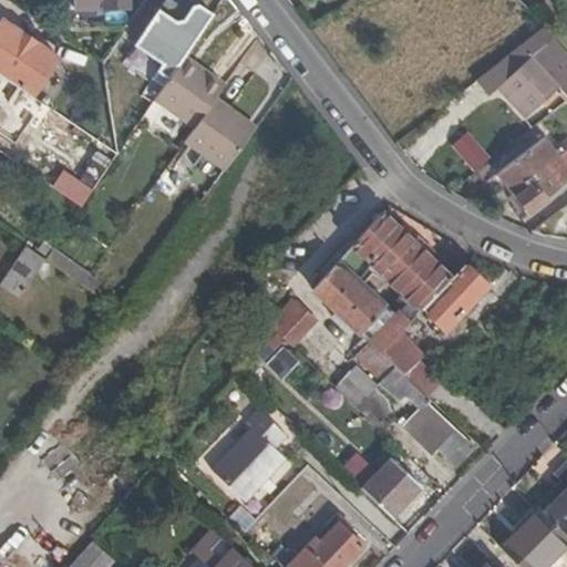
[(127,9),(127,0),(75,0),(76,10),(127,9)]
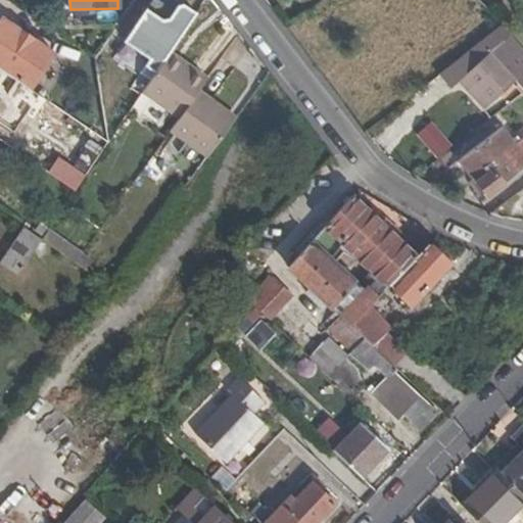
[(149,7),(127,43),(151,58),(147,66),(154,72),(164,56),(168,52),(195,11),(185,4),(178,4),(169,17),(163,17),(149,7)]
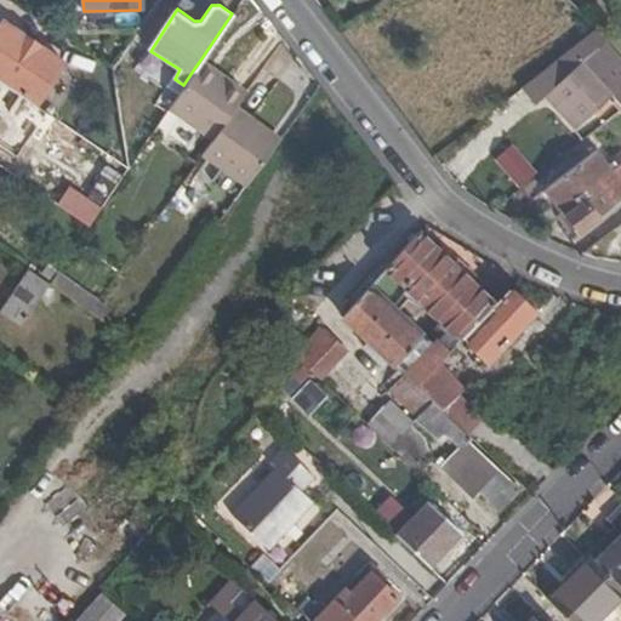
[(0,58),(22,26),(7,16),(0,26),(0,58)]
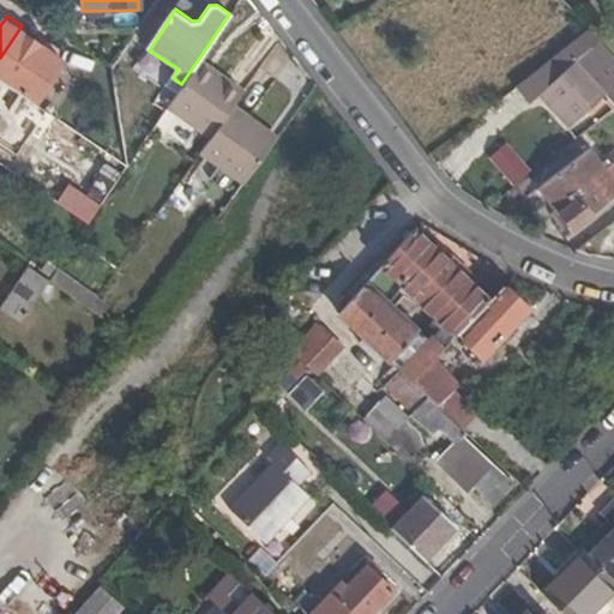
[(521,83),(533,96),(549,83),(563,98),(581,116),(613,84),(613,80),(590,56),(594,53),(588,47),(596,37),(589,30),(521,83)]
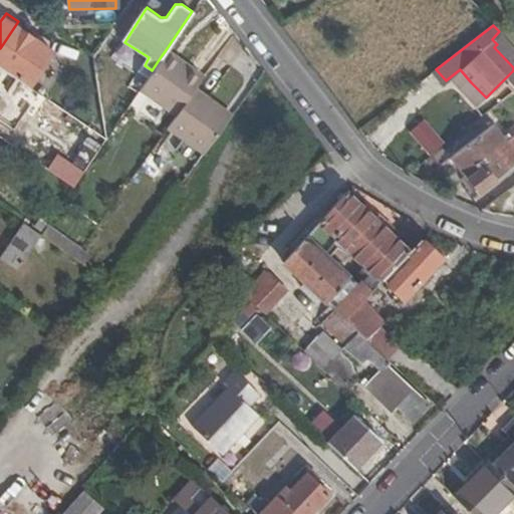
[(180,61),(165,51),(162,55),(177,65),(180,61)]
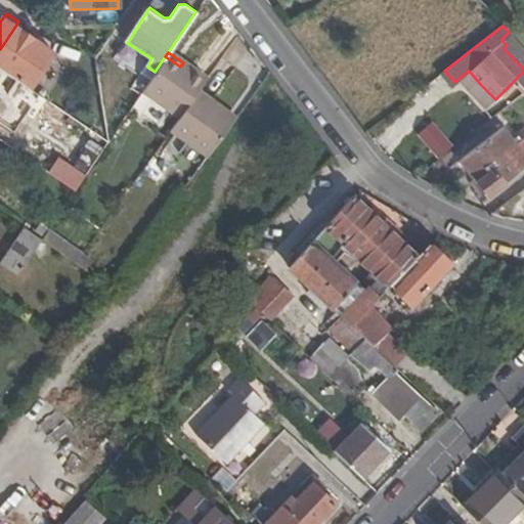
[(206,78),(183,62),(180,67),(165,56),(155,72),(141,91),(178,117),(198,89),(206,78)]
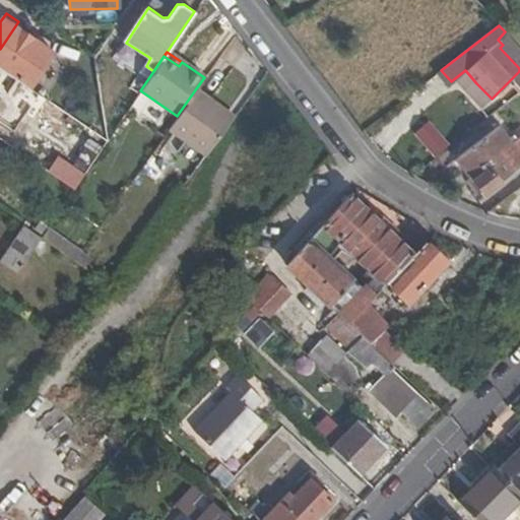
[(27,95),(0,76),(0,122),(6,127),(27,95)]
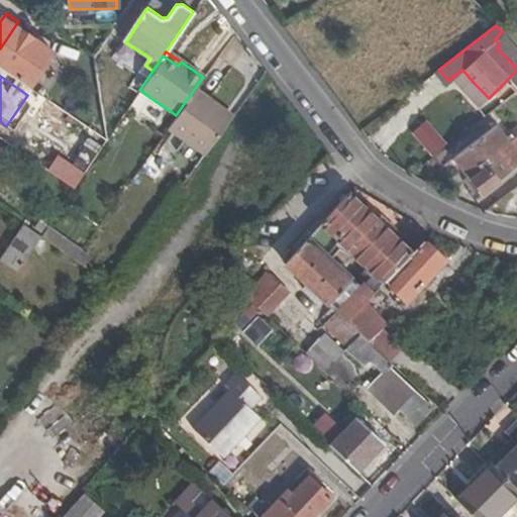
[(489,98),(474,83),(470,86),(485,102),(489,98)]
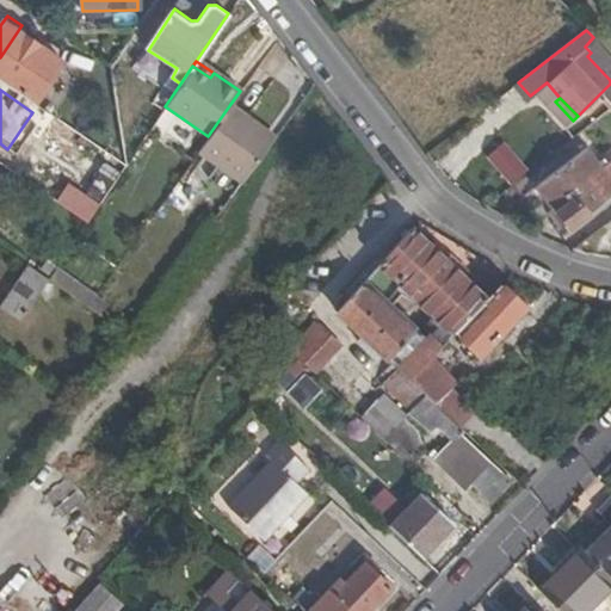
[(252,129),(257,123),(230,104),(208,136),(198,150),(240,180),(269,141),(252,129)]
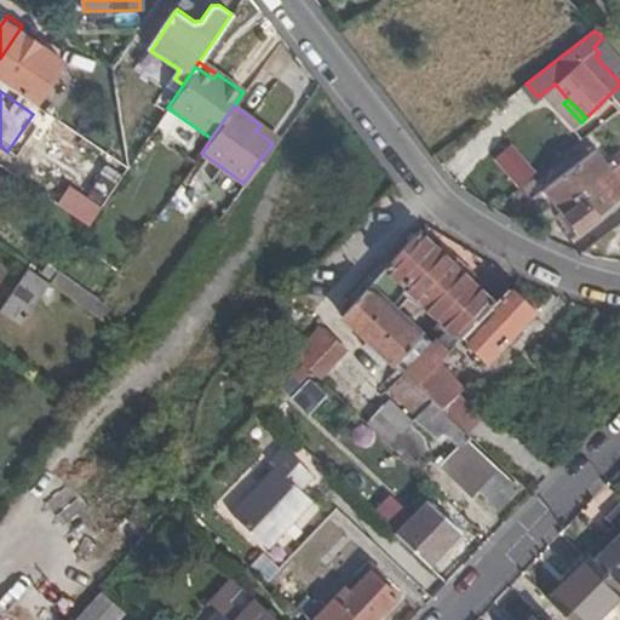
[(277,137),(260,125),(256,131),(273,143),(277,137)]
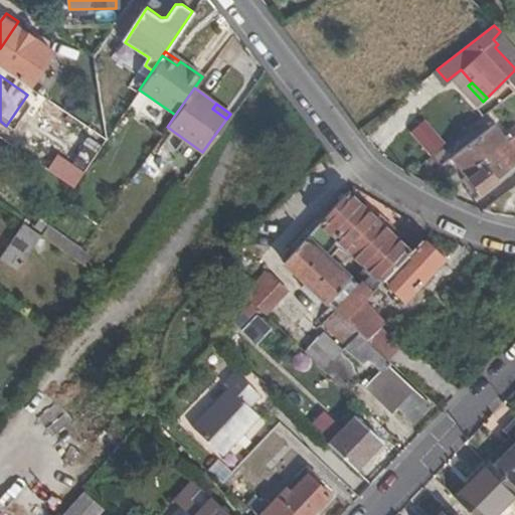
[(430,156),(445,142),(422,118),(407,132),(430,156)]
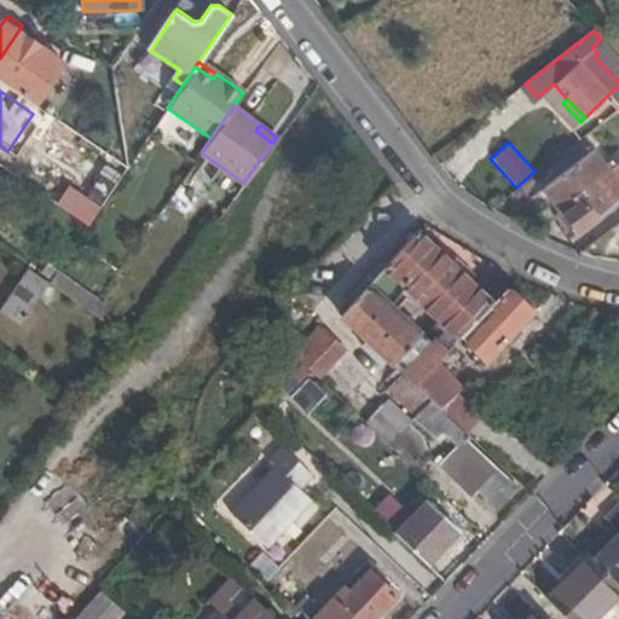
[(618,179),(597,151),(544,192),(576,232),(618,198),(618,179)]
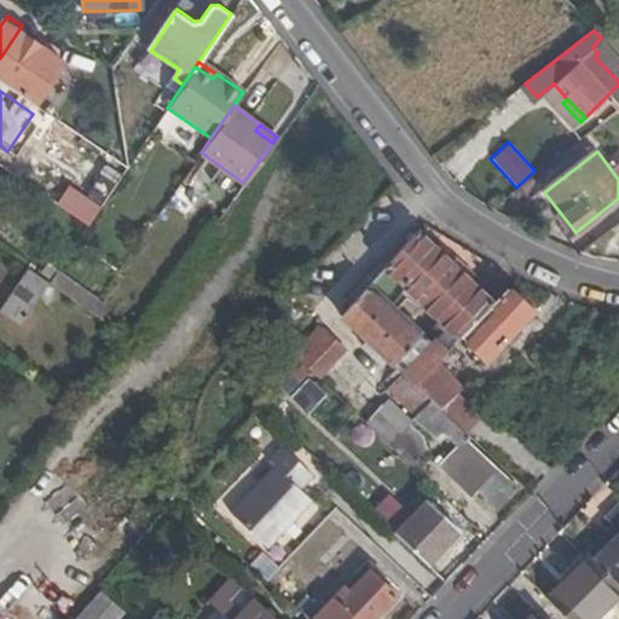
[(80,194),(71,208),(90,219),(98,203),(80,194)]
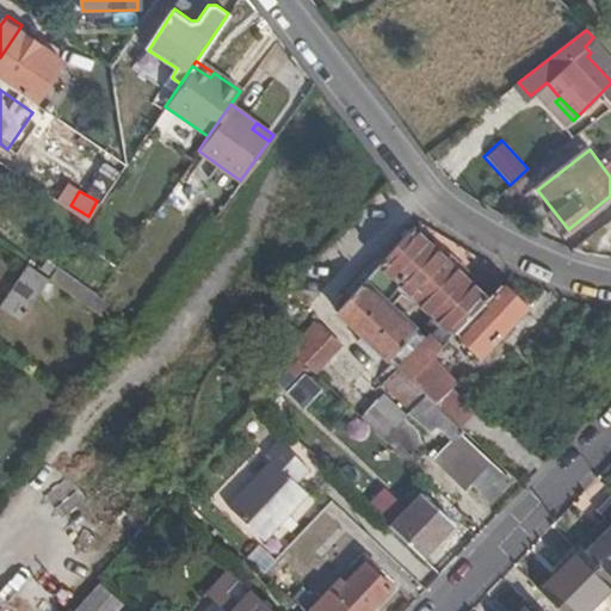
[(397,370),(408,380),(451,335),(486,300),(412,229),(337,313),(397,370)]
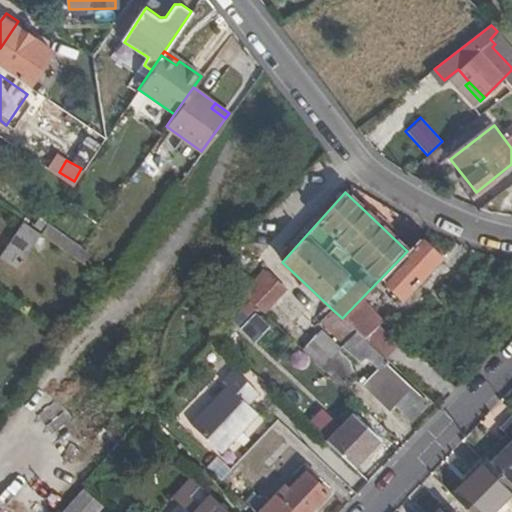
[(0,253),(0,258),(15,269),(39,233),(22,221),(0,253)]
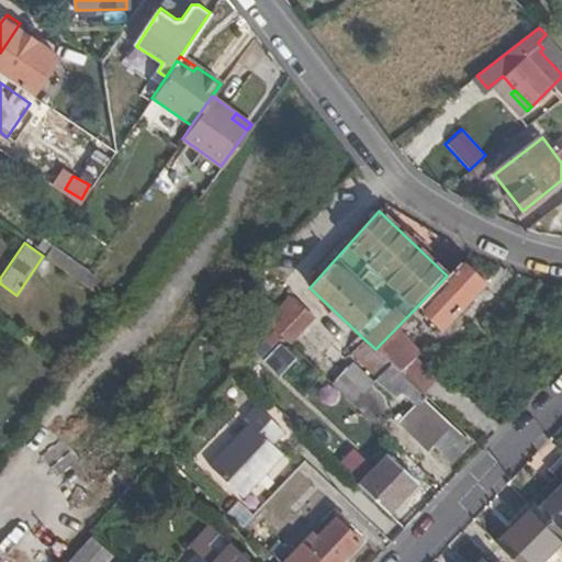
[(483,282),(461,260),(447,276),(415,308),(437,329),(483,282)]
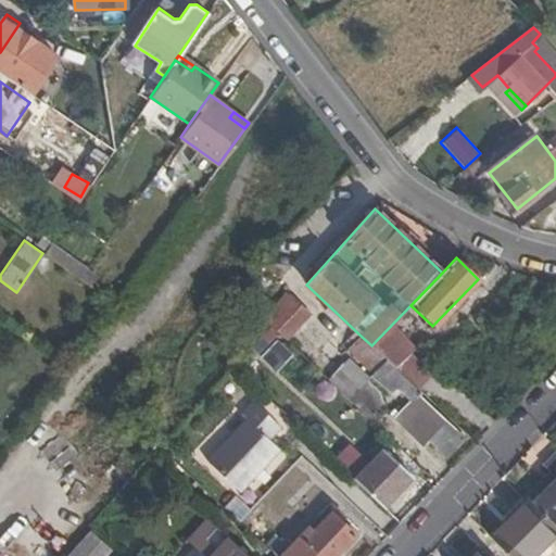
[(291,301),(269,326),(282,338),(285,340),(307,315),(291,301)]
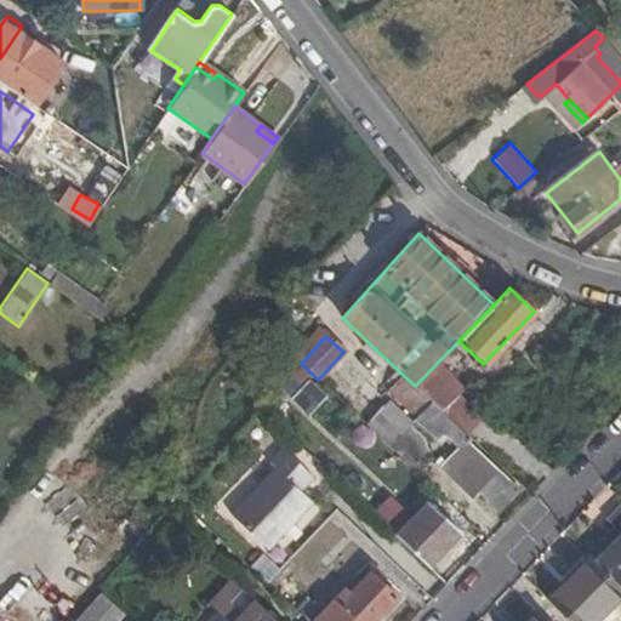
[(315,377),(301,364),(284,382),(298,396),(315,377)]
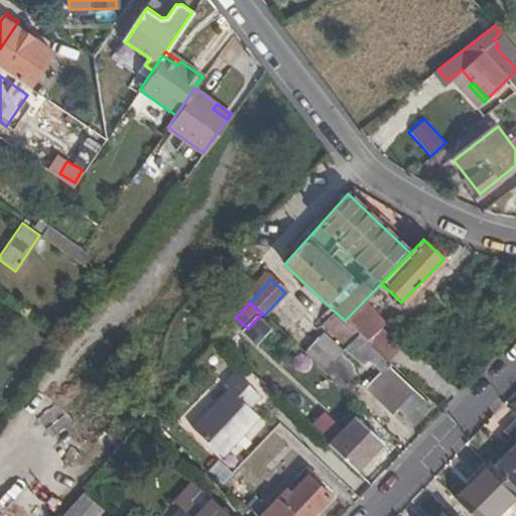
[(345,320),(336,312),(324,326),(347,347),(359,335),(345,320)]
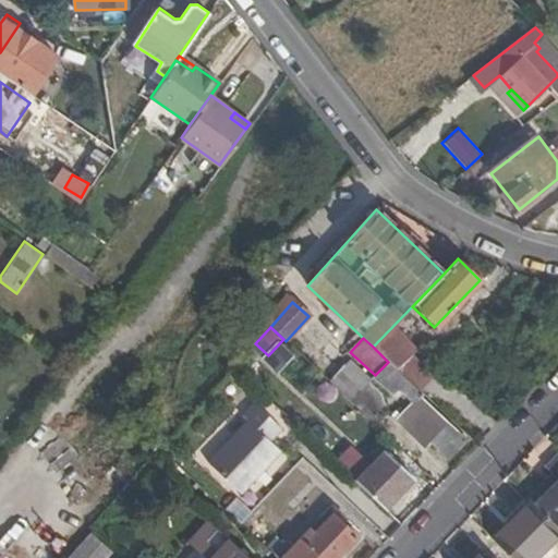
[(351,361),(329,383),(349,402),(367,383),(366,381),(370,379),(351,361)]
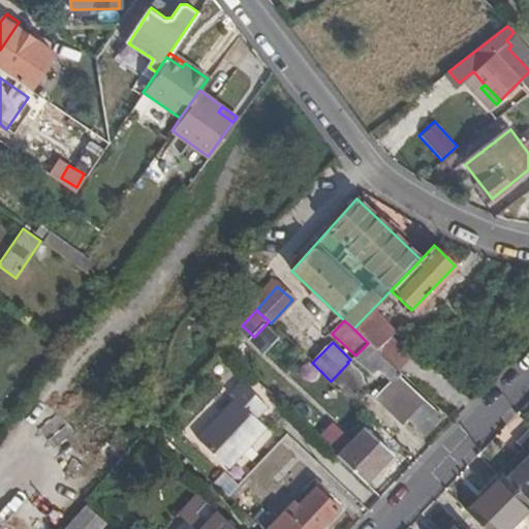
[(427,435),(445,416),(371,346),(355,363),(367,373),(372,368),(389,384),(376,398),(401,423),(407,416),(427,435)]
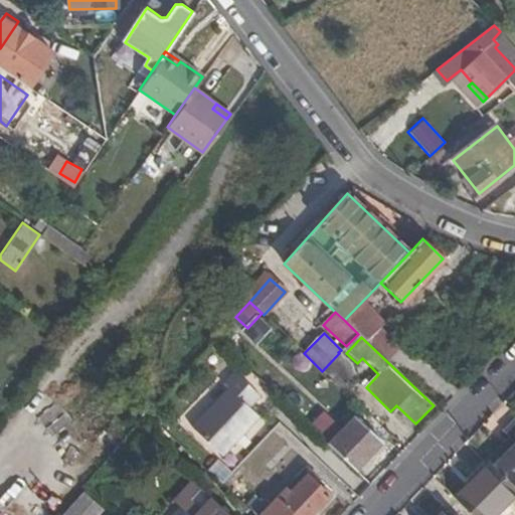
[(350,363),(339,353),(322,371),(339,387),(345,381),(347,383),(355,375),(350,363)]
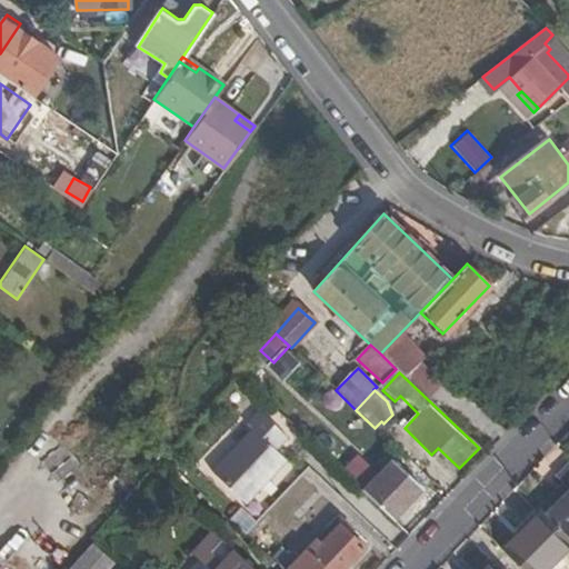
[(213,472),(246,502),(285,460),(273,449),(286,437),(259,412),(247,426),(252,430),(213,472)]
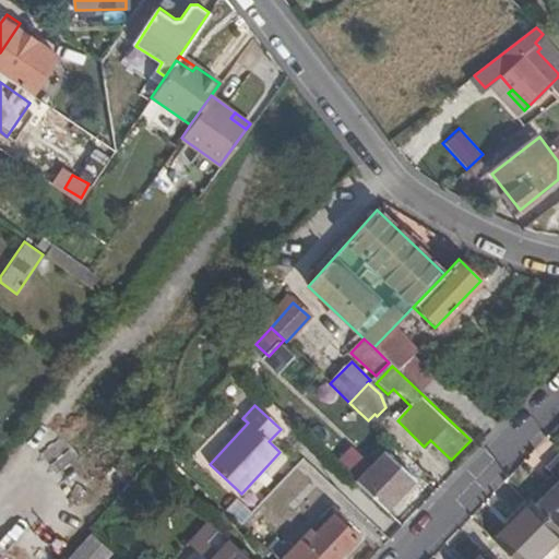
[(383,453),(356,482),(387,510),(414,482),(383,453)]
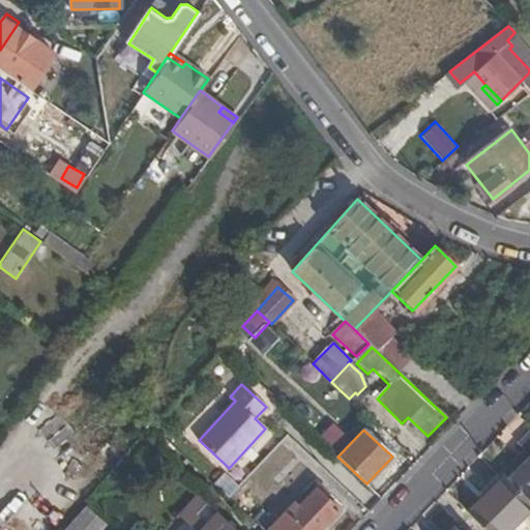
[(529,433),(519,444),(526,451),(503,473),(505,475),(529,500),(529,433)]
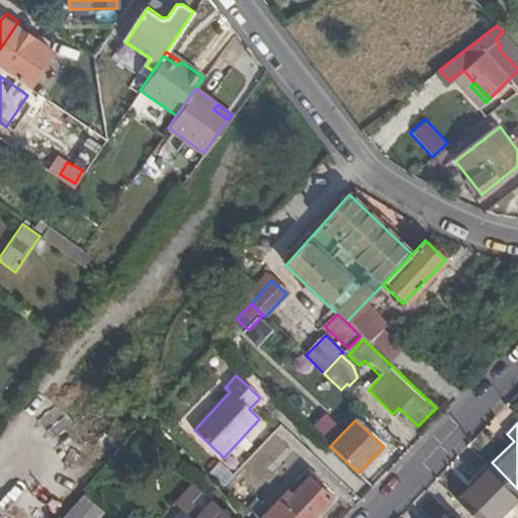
[(461,453),(436,476),(454,495),(479,472),(461,453)]
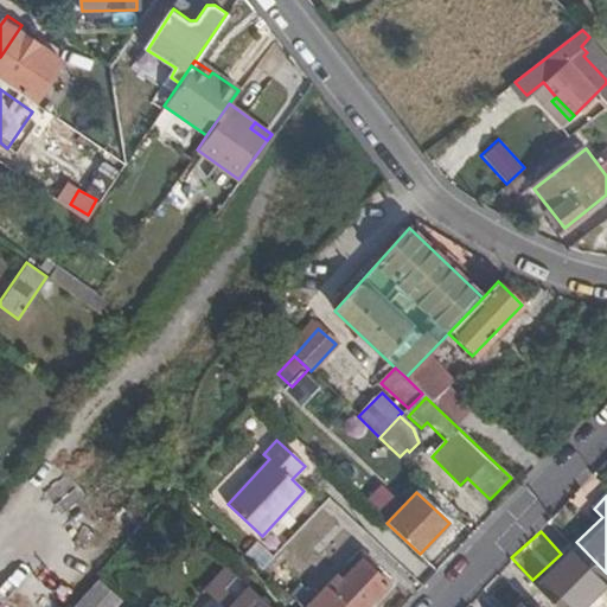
[(606,573),(579,544),(536,588),(555,606),(582,606),(606,582),(606,573)]
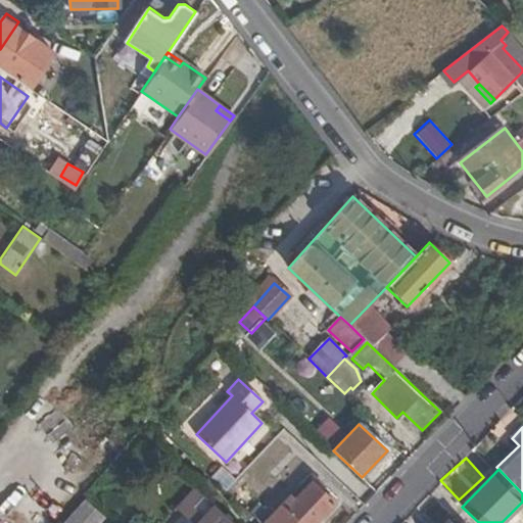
[(313,481),(271,522),(312,522),(333,501),(313,481)]
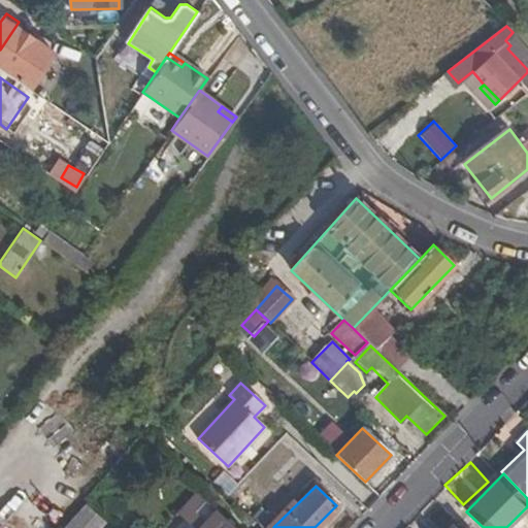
[(101,527),(106,523),(85,503),(62,527),(101,527)]
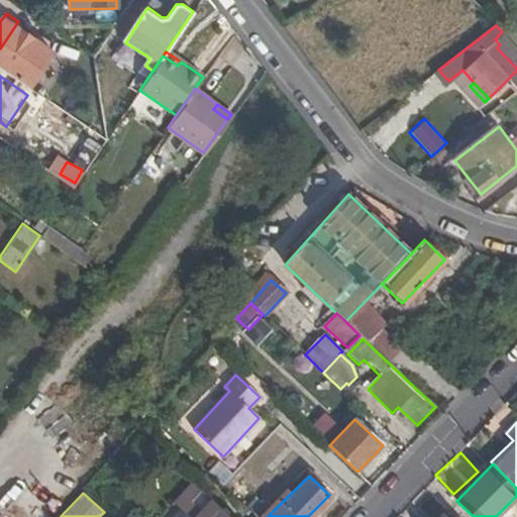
[(230,516),(210,498),(192,516),(230,516)]
